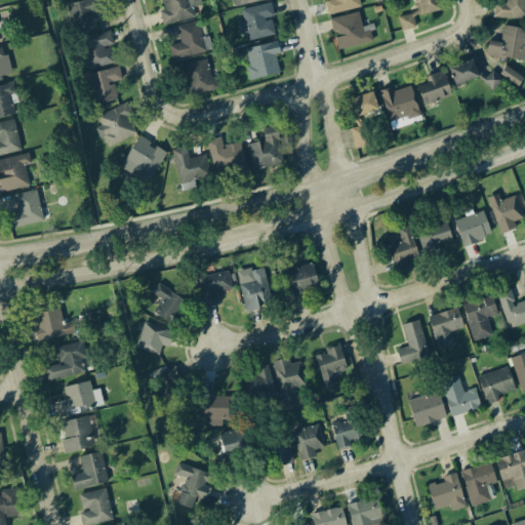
[(81,0),(67,3),(72,34),(95,30),(92,12),(104,10),(101,0),(81,0)]
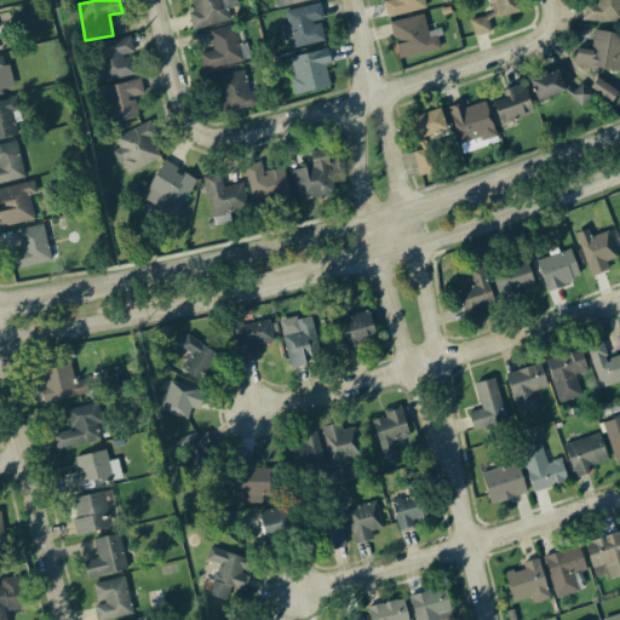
[(190,0),(194,11),(188,12),(191,29),(230,21),(228,7),(236,6),(235,0),(190,0)]
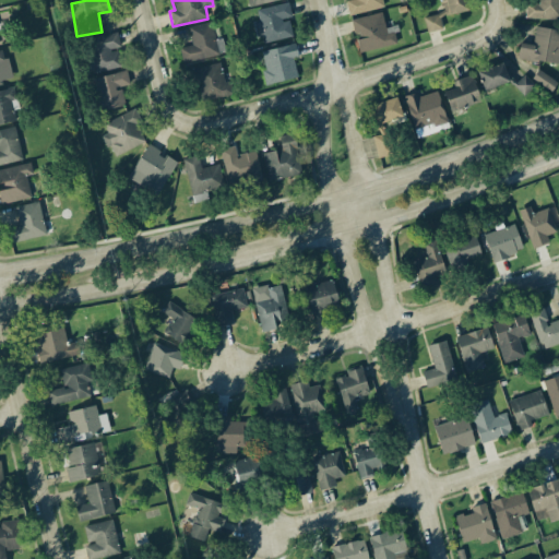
[(348,15),(383,8),(381,0),(347,0),(345,0),(348,15)]
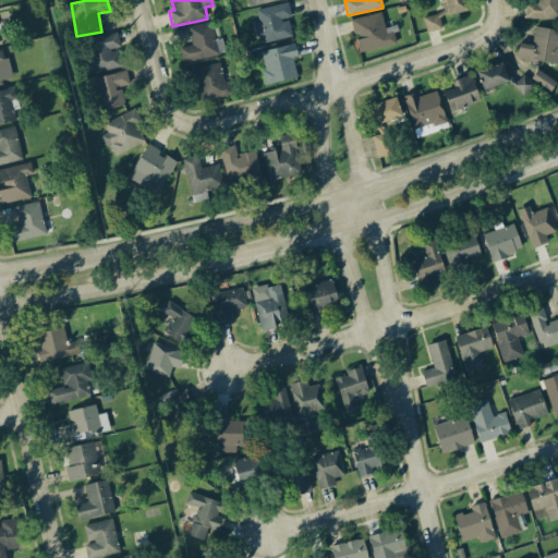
[(444,0),(448,15),(466,10),(463,0),(444,0)]
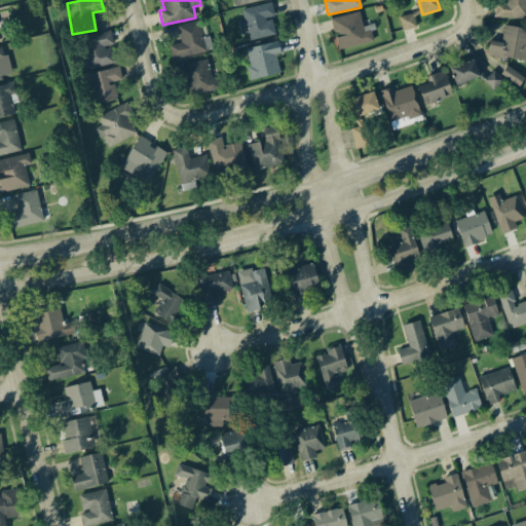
[(494,17),(525,17),(525,0),(502,0),(502,1),(494,1),(494,17)]
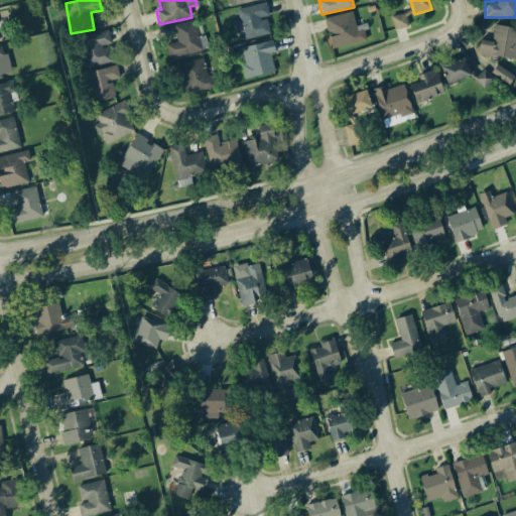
[(236,8),(238,18),(235,19),(239,40),(270,33),(266,17),(269,16),(266,2),(236,8)]
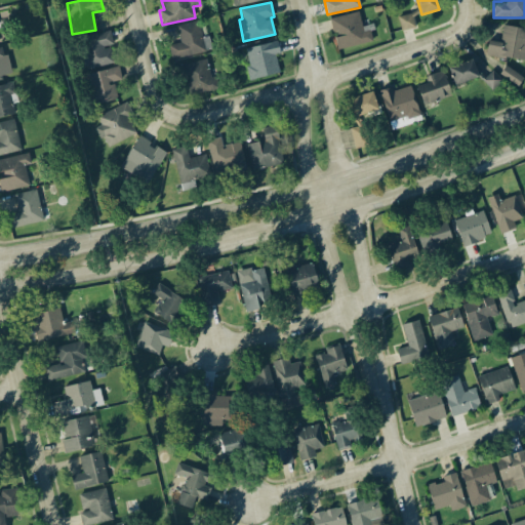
[(329,18),(337,49),(372,41),(369,30),(363,32),(358,11),(329,18)]
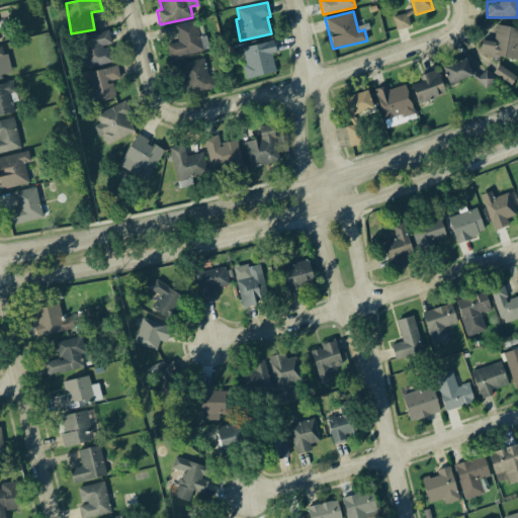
[(396,29),(410,26),(407,13),(393,16),(396,29)]
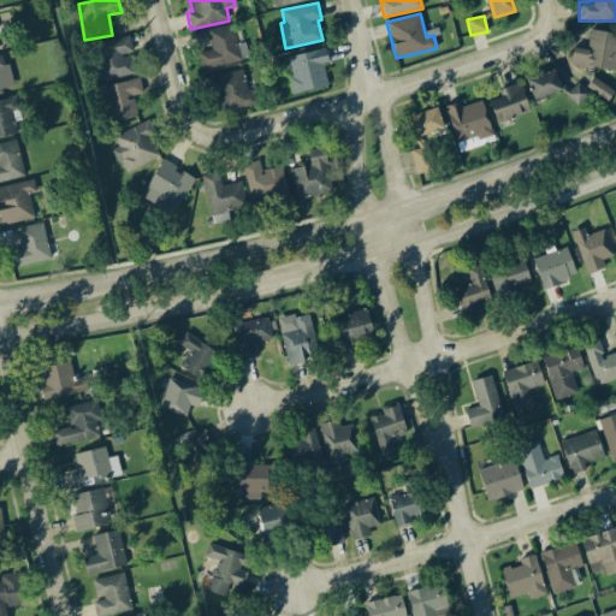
[(207,29),(211,49),(197,52),(201,69),(240,63),(234,24),(207,29)]
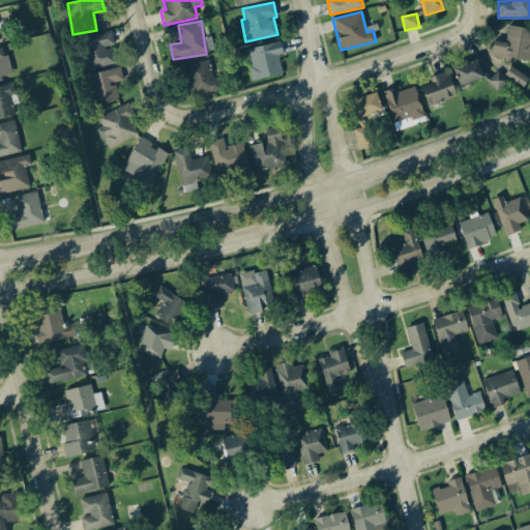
[(490,56),(529,60),(529,59),(529,28),(507,26),(505,42),(492,40),(490,56)]
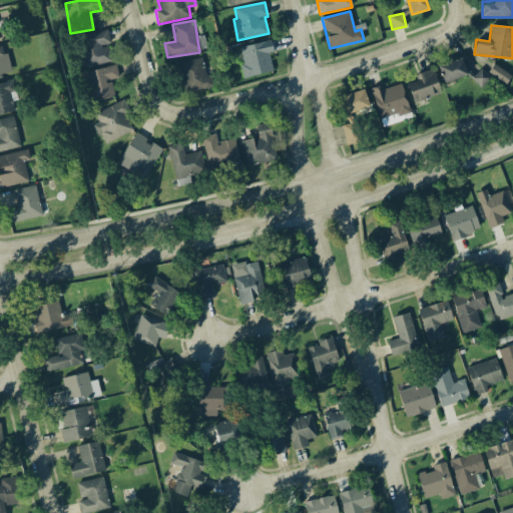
[(75,37),(83,68),(111,61),(107,44),(111,43),(107,29),(75,37)]
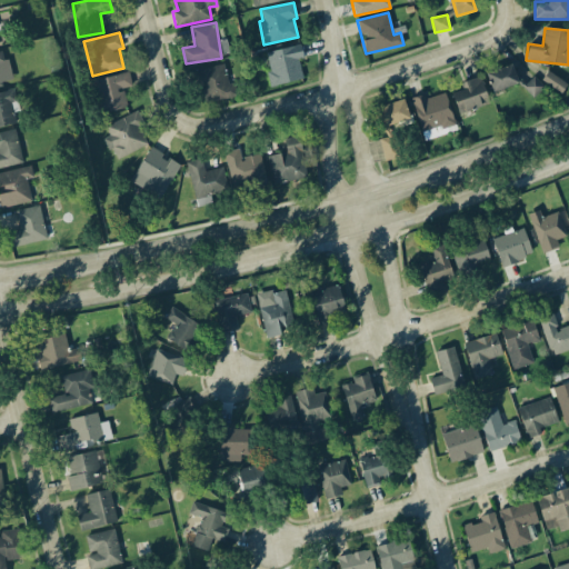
[(302,79),(298,60),(303,59),(300,45),(266,52),(270,71),(266,72),(269,87),(302,79)]
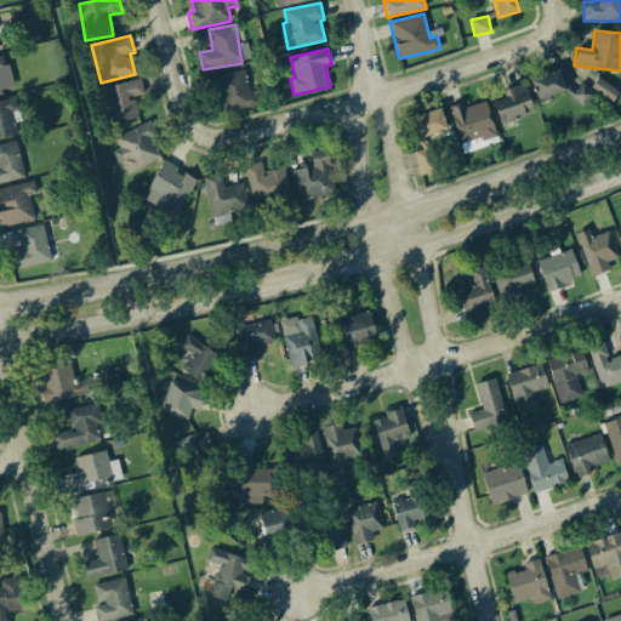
[(0,92),(15,90),(9,63),(4,64),(1,55),(0,55),(0,92)]
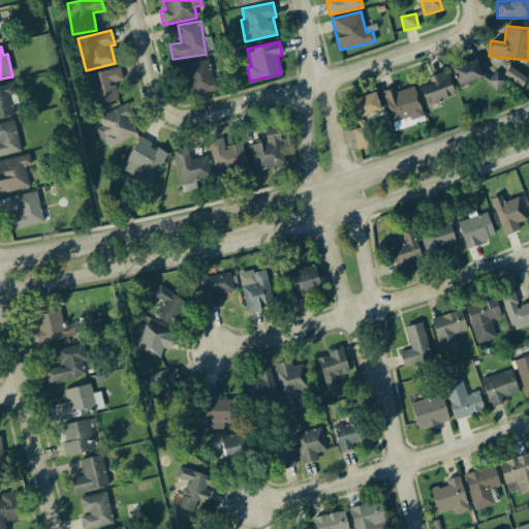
[(177,65),(180,81),(187,79),(190,96),(215,91),(209,59),(177,65)]
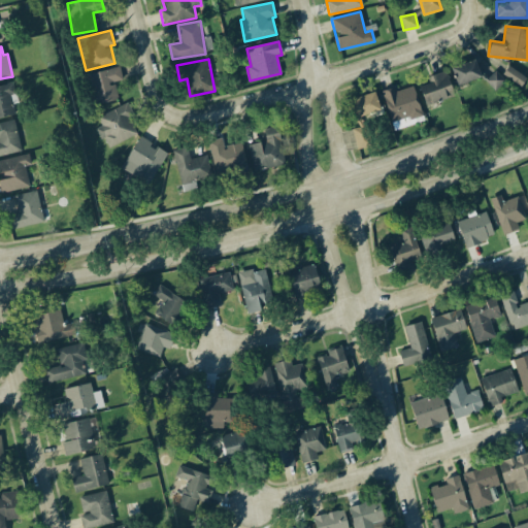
[(481,77),(475,59),(450,67),(456,85),(481,77)]
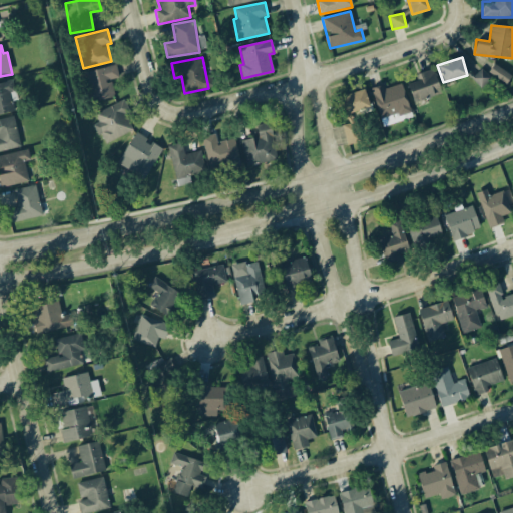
[(82,73),(90,102),(114,96),(110,79),(119,77),(115,64),(82,73)]
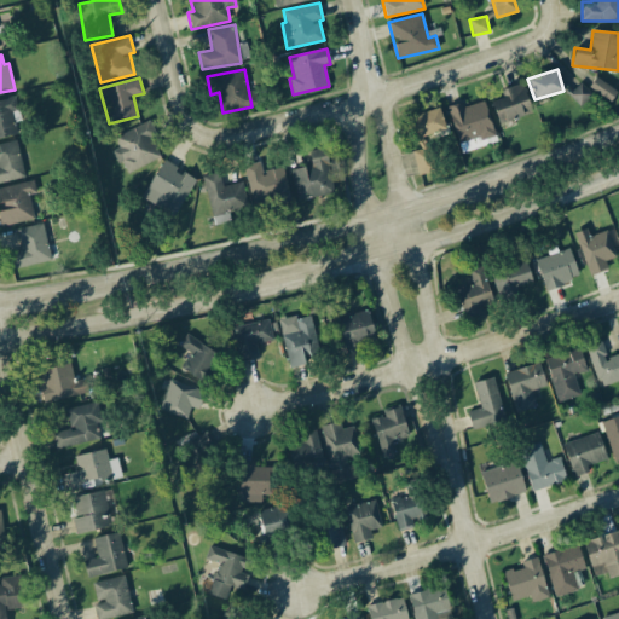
[(612,100),(617,88),(594,79),(588,91),(612,100)]
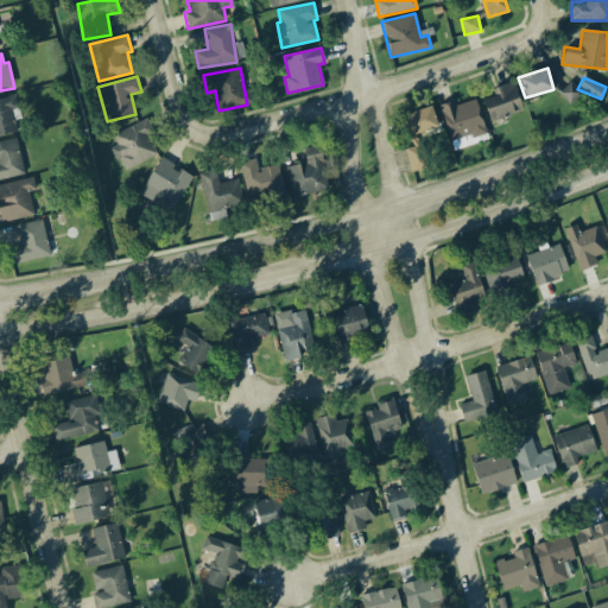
[(558,93),(570,105),(581,92),(569,81),(558,93)]
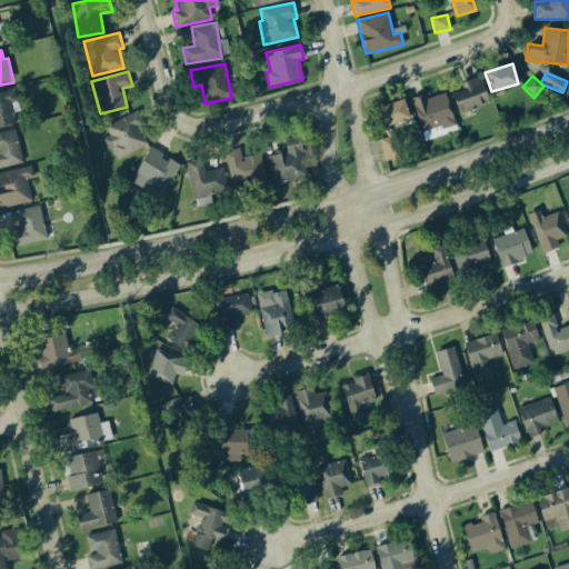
[(488,106),(481,77),(460,81),(462,89),(451,91),(457,113),(488,106)]
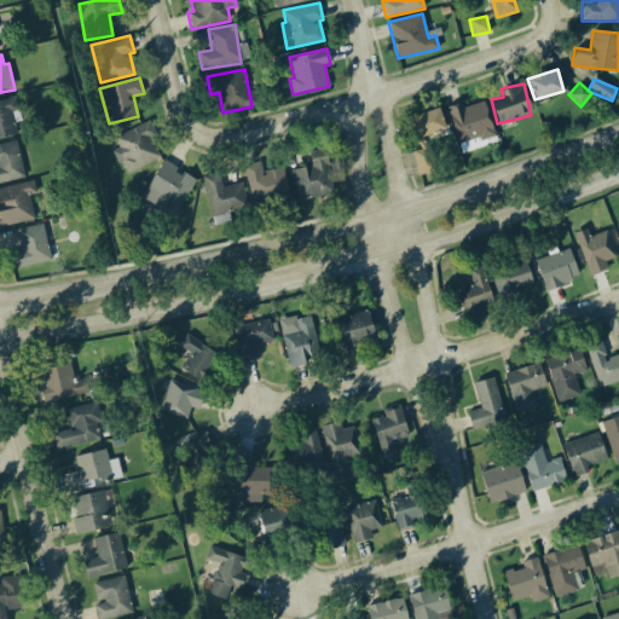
[(0,99),(0,137),(15,136),(11,117),(17,116),(13,97),(0,99)]
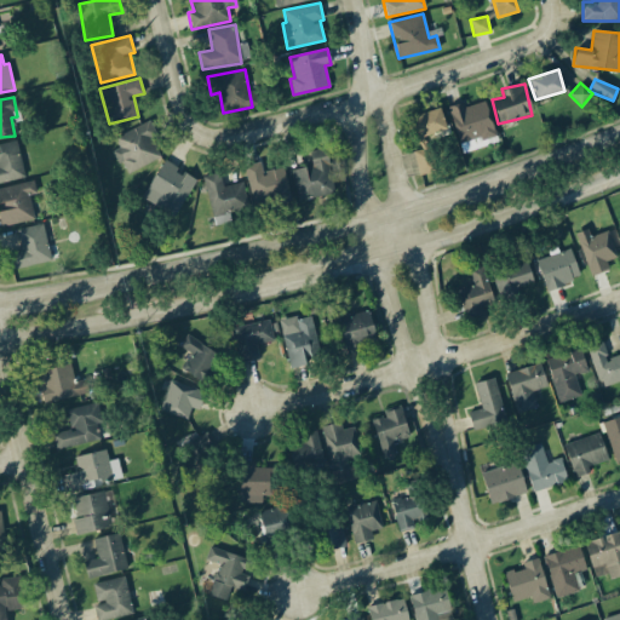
[(463,153),(498,142),(484,101),(463,108),(461,102),(447,107),(463,153)]
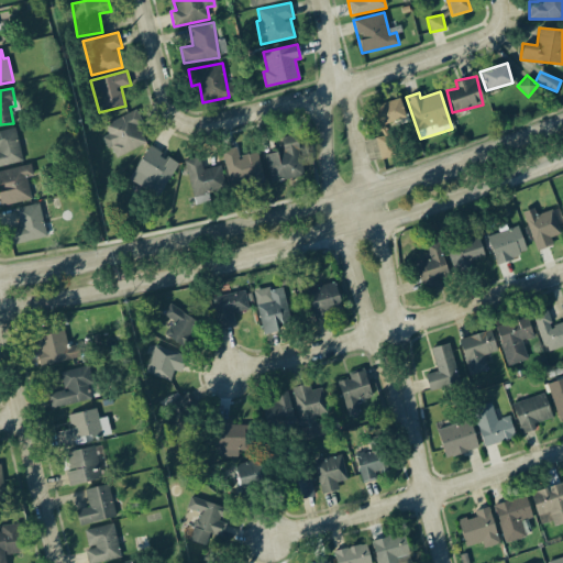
[(372,107),(379,125),(405,116),(398,97),(372,107)]
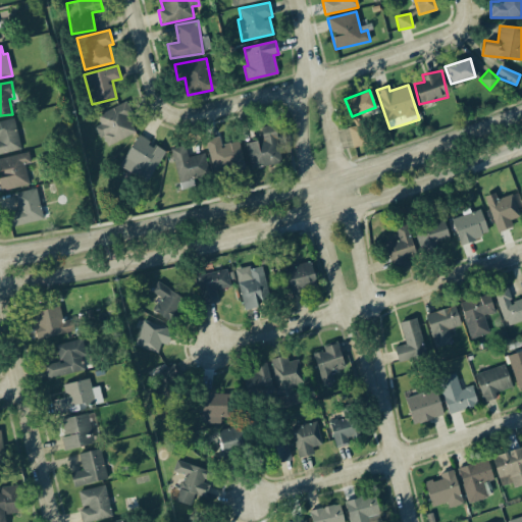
[(96,125),(105,146),(137,132),(123,102),(96,115),(100,123),(96,125)]
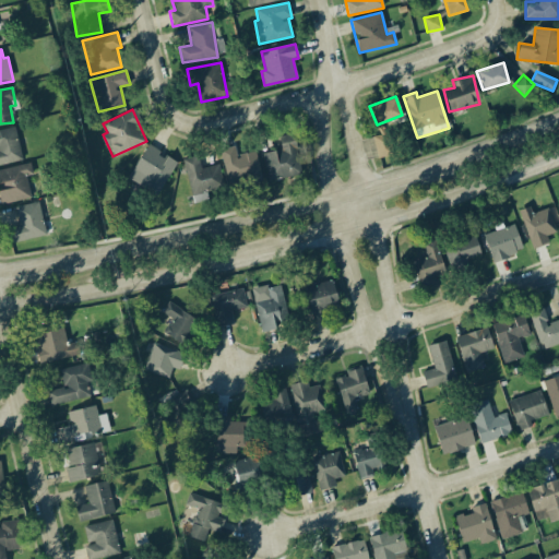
[(0,129),(0,164),(22,159),(14,126),(0,129)]
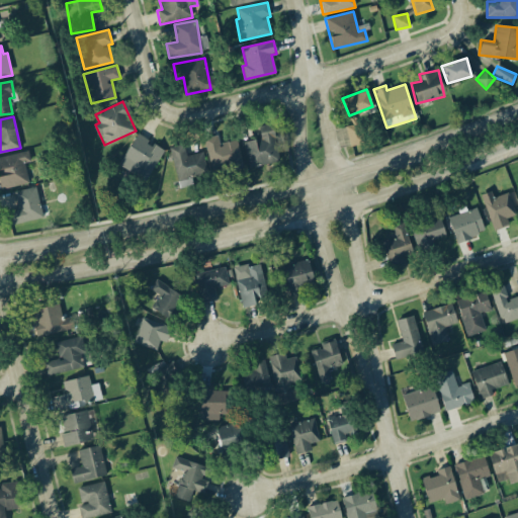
[(258,125),(260,139),(244,141),(247,166),(278,162),(273,123),(258,125)]
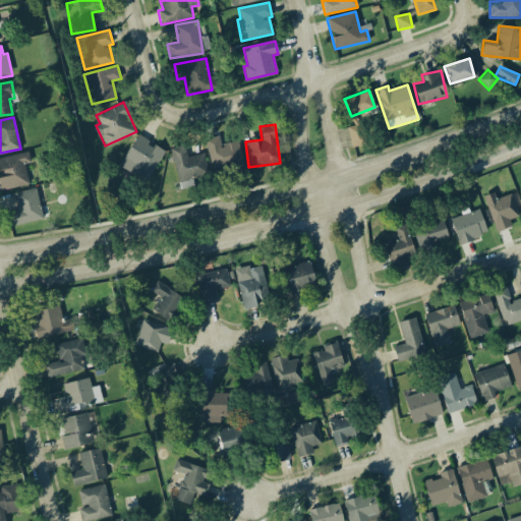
[(363,145),(358,124),(347,127),(352,147),(363,145)]
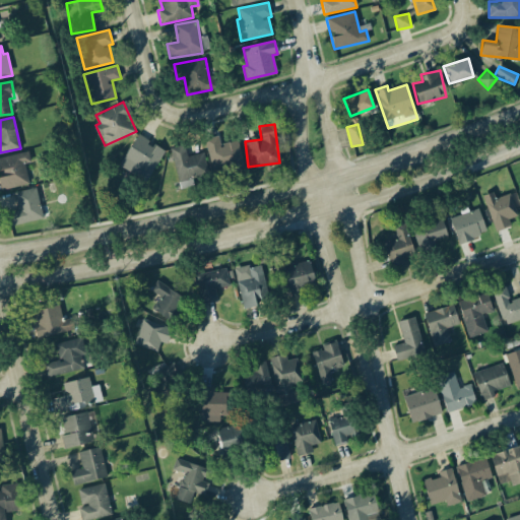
[(164,151),(137,134),(118,166),(144,182),(164,151)]
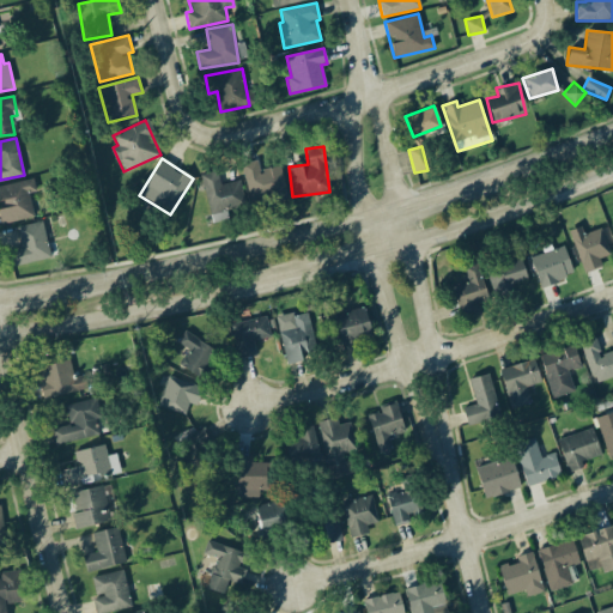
[(249,205),(286,196),(280,165),(259,169),(256,161),(242,164),(249,205)]
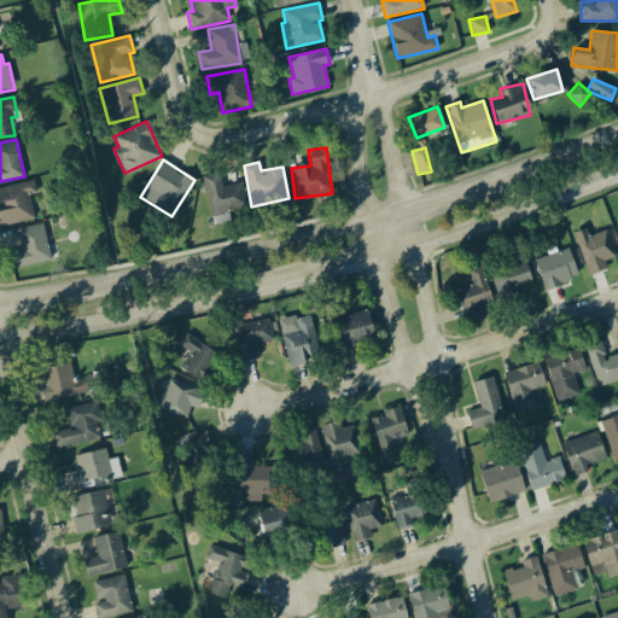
[(200,175),(211,216),(248,207),(242,181),(222,186),(219,172),(200,175)]
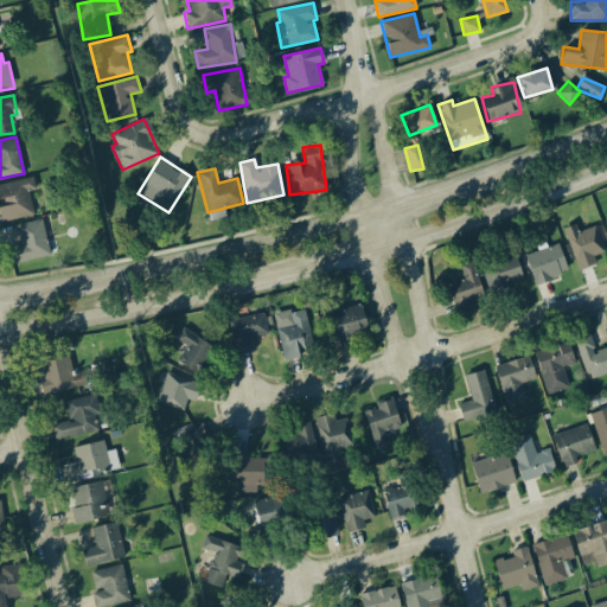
[(0,221),(33,215),(29,191),(36,189),(32,177),(0,183),(0,221)]
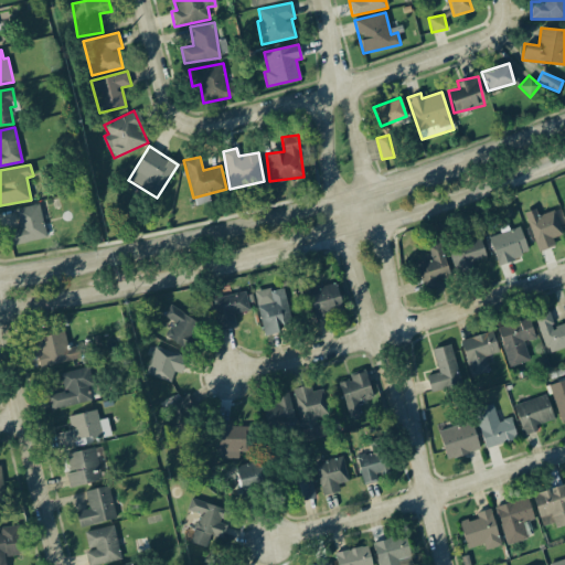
[(14,208),(18,227),(7,230),(10,245),(45,238),(39,203),(14,208)]
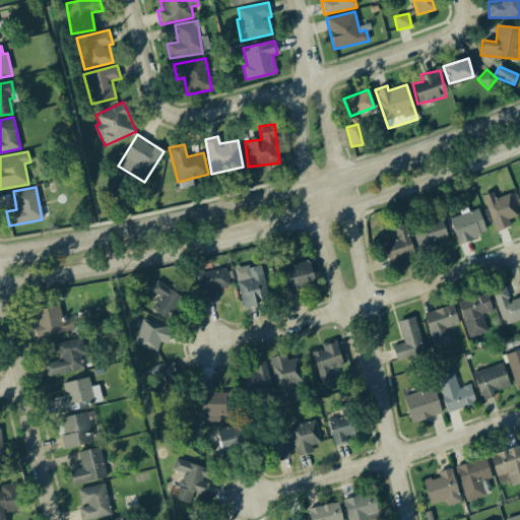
[(511,225),(509,218),(517,216),(509,193),(495,198),(493,192),(482,195),(495,232),(511,225)]
